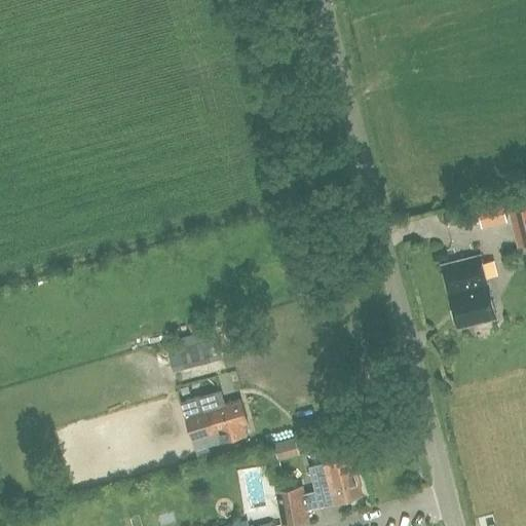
[(525,193),(505,199),(518,245),(525,242),(525,193)]
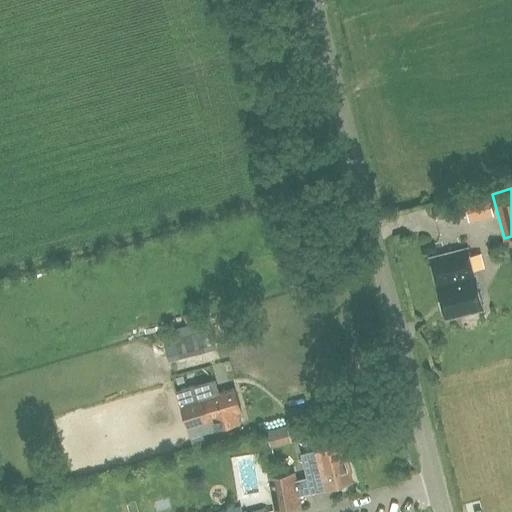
[(445,319),(483,309),(467,247),(429,256),(445,319)]
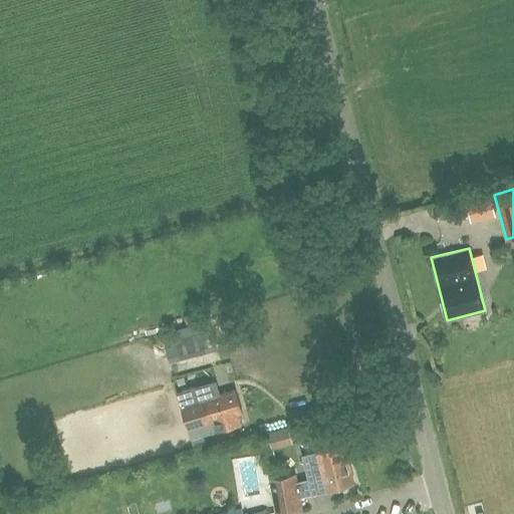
[(170,356),(179,353),(181,360),(219,350),(217,340),(214,330),(213,330),(176,340),(166,342),(170,356)]
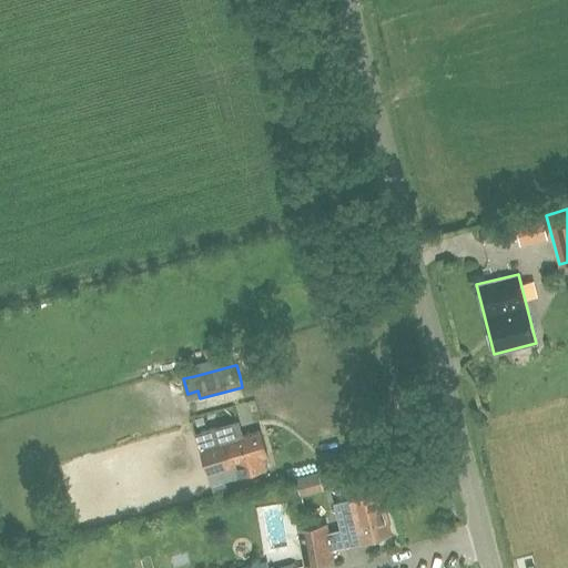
[(260,430),(242,436),(239,422),(217,427),(222,442),(200,448),(208,474),(211,486),(239,478),(239,476),(267,467),(264,457),(267,456),(260,430)]
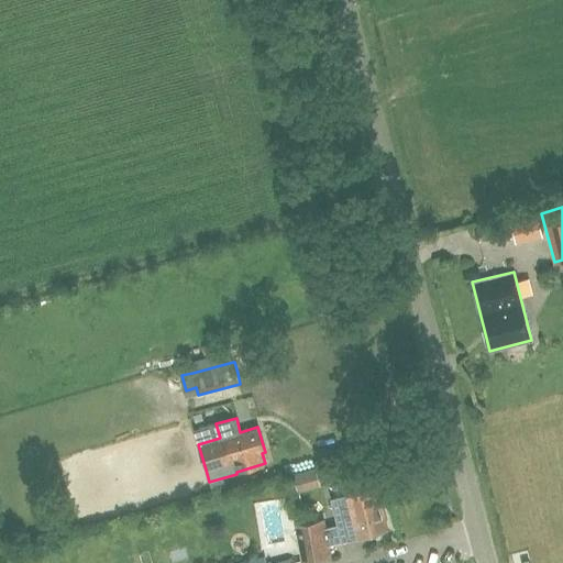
[(294,473),(299,492),(320,485),(316,467),(294,473)]
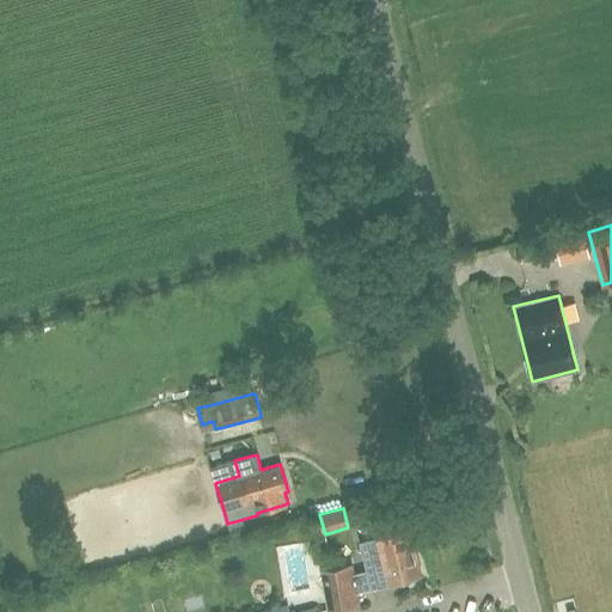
[(410,528),(361,542),(373,589),(403,582),(402,577),(421,573),(410,528)]
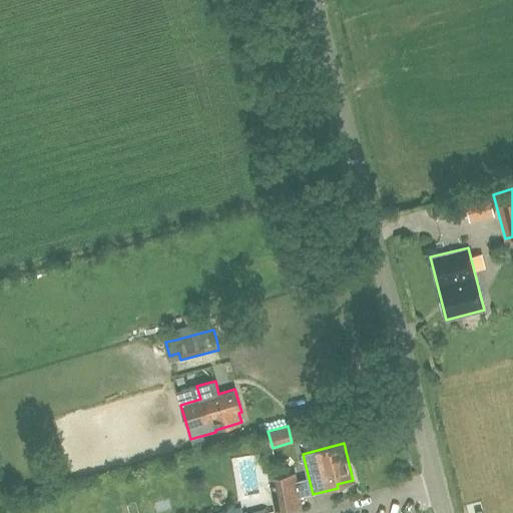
[(159,457),(144,465),(151,476),(165,468),(159,457)]
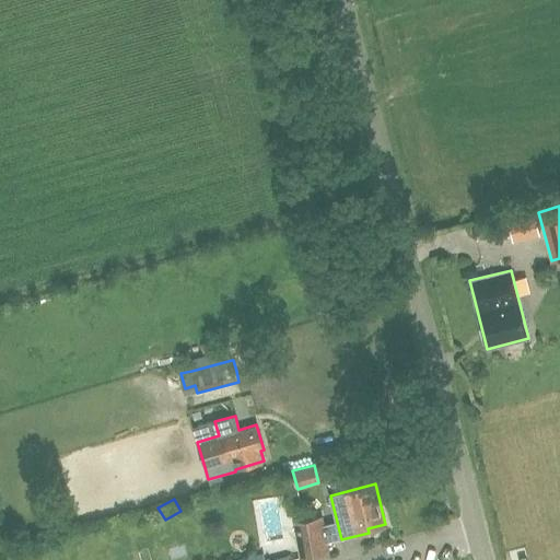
[(289,547),(286,502),(269,503),(271,548),(289,547)]
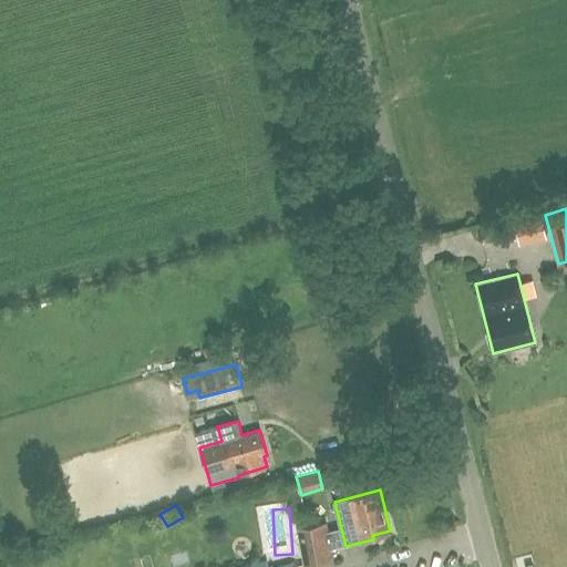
[(197,566),(184,522),(165,527),(176,566),(197,566)]
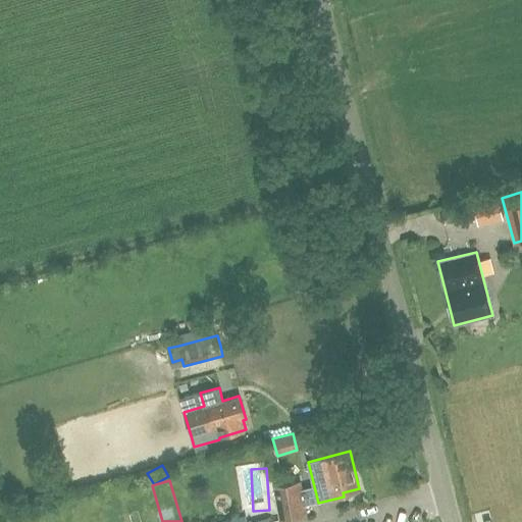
[(307,517),(301,482),(273,487),(279,521),(307,517)]
